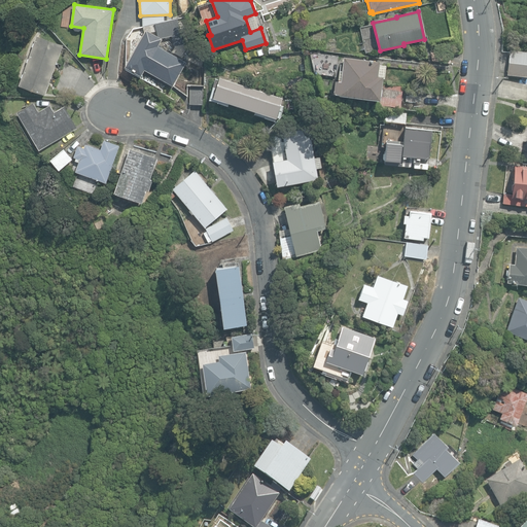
[(184,44),(178,19),(142,26),(144,33),(125,67),(140,76),(144,70),(172,86),(186,62),(157,46),(162,39),(161,38),(172,36),(174,46),(184,44)]
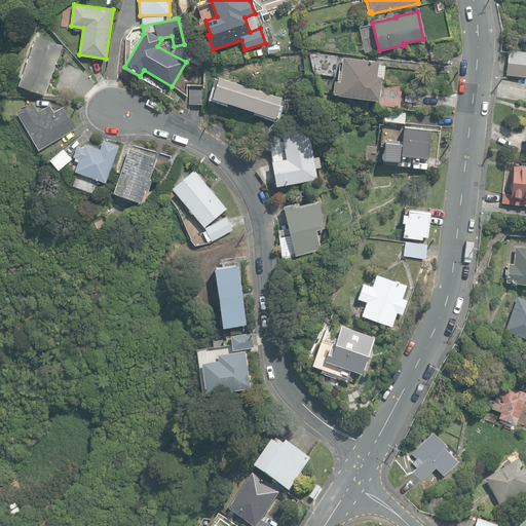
[(19,85),(45,95),(63,45),(37,36),(19,85)]
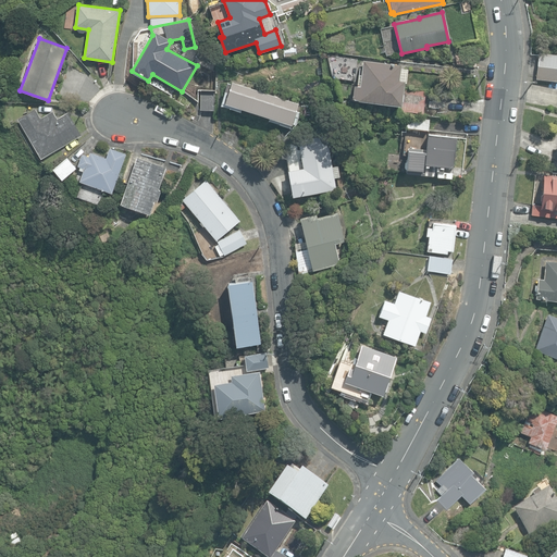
[(324,50),(339,52),(341,45),(325,42),(324,50)]
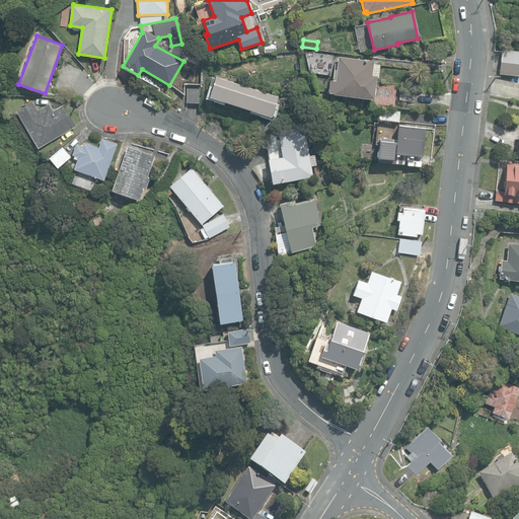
[(264,44),(264,52),(276,51),(276,43),(264,44)]
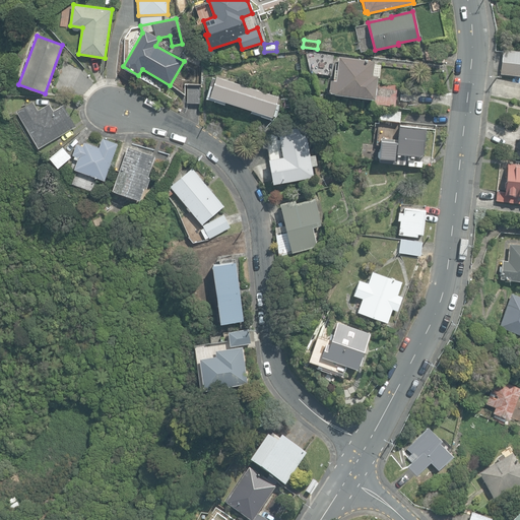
[(426,60),(444,62),(445,51),(427,49),(426,60)]
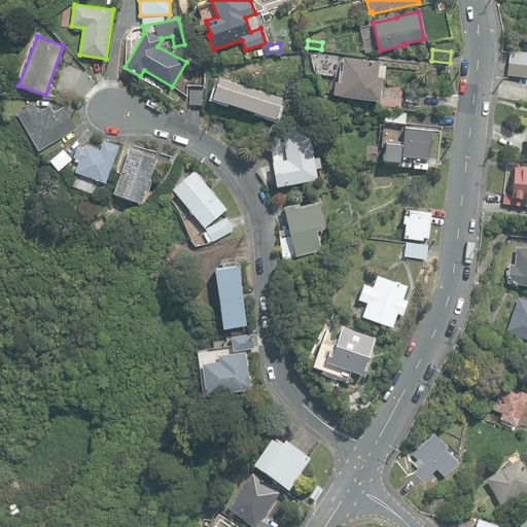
[(506,74),(526,76),(526,50),(510,49),(506,74)]
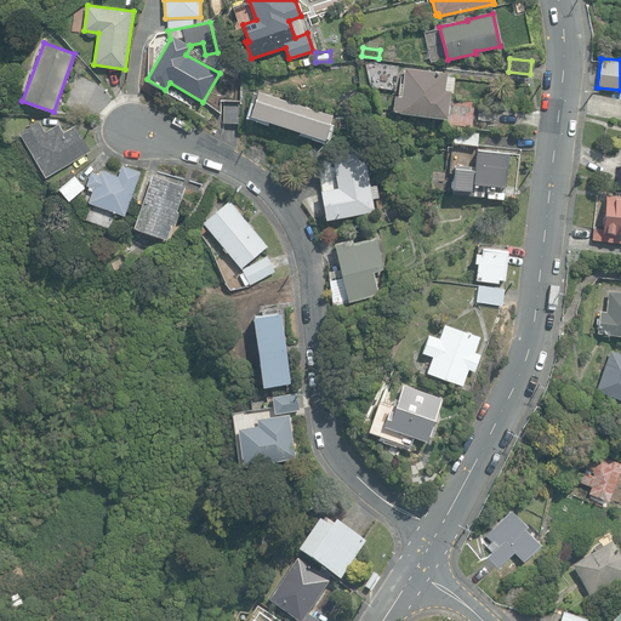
[(444,123),(472,125),(474,101),(450,98),(450,90),(445,90),(448,73),(405,67),(402,96),(394,95),(393,109),(399,110),(399,112),(445,118),(444,123)]
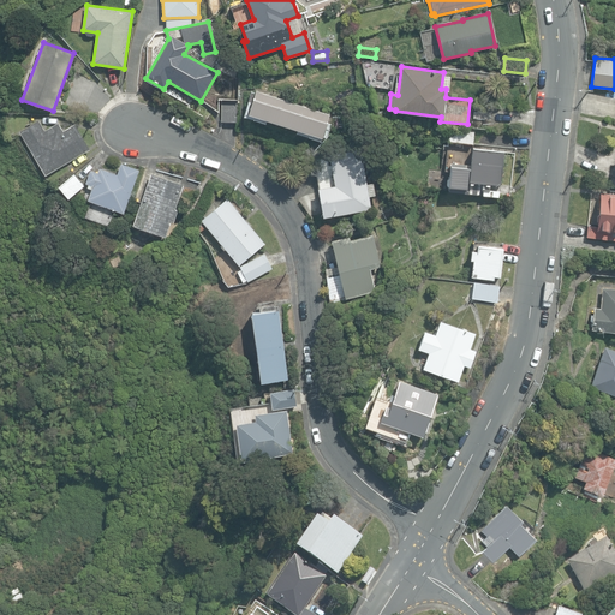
[(249,114),(322,138),(329,114),(256,90),(249,114)]
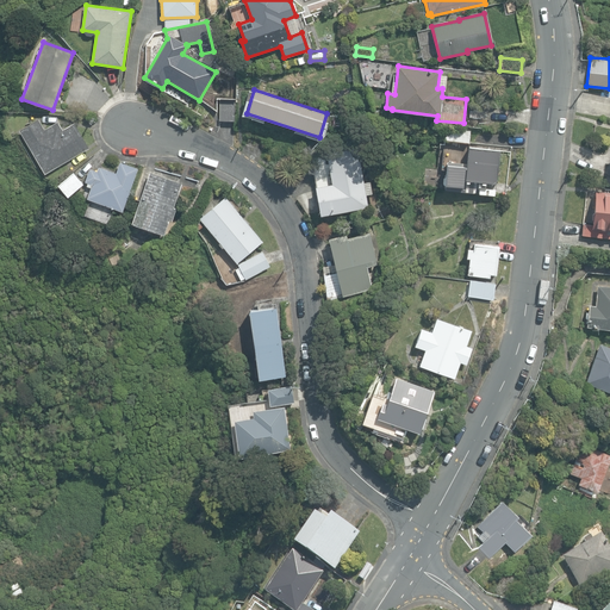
[(219,120),(235,120),(235,99),(221,98),(219,120)]
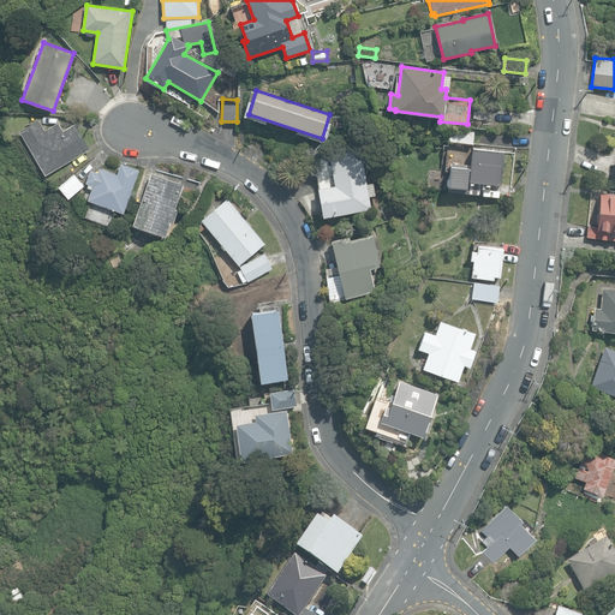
[(19,131),(46,175),(90,149),(76,124),(64,131),(59,123),(46,130),(40,120),(19,131)]
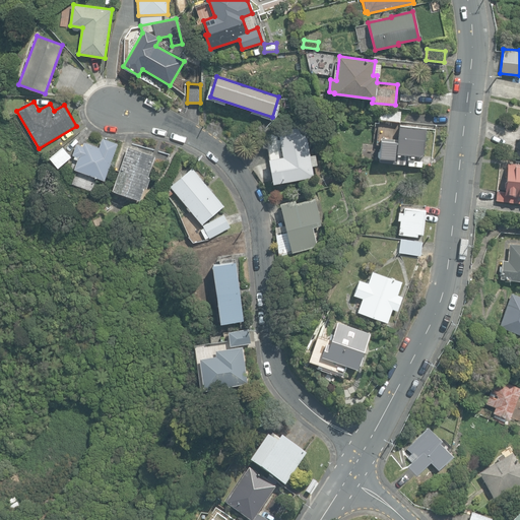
[(379,119),(399,122),(401,111),(381,109),(379,119)]
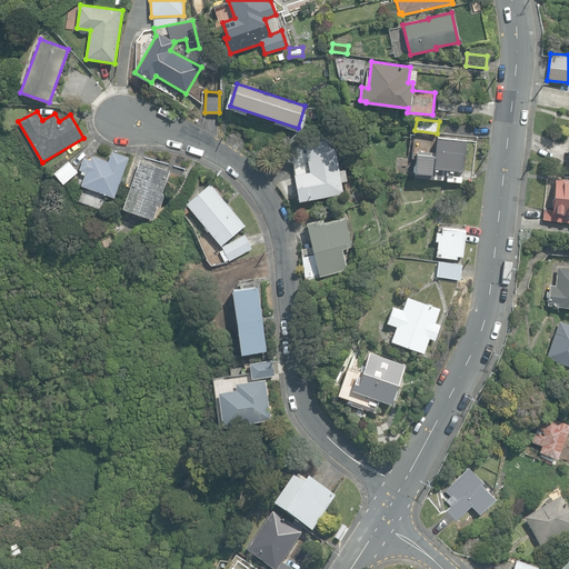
[(295,175),(299,201),(343,192),(332,137),(305,141),(310,171),(295,175)]
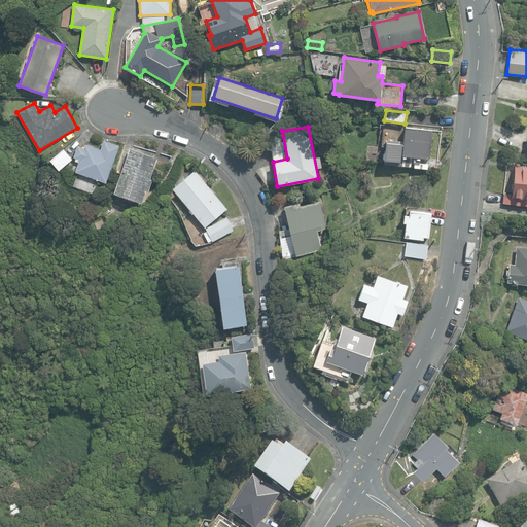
[(384,164),(414,167),(414,164),(419,164),(420,157),(429,159),(432,130),(405,127),(403,143),(387,142),(384,164)]
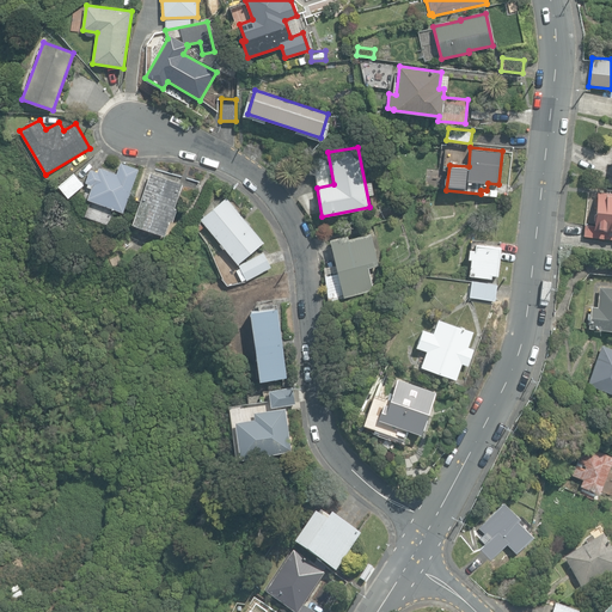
[(87,199),(123,212),(139,169),(121,163),(117,173),(99,166),(98,172),(91,169),(86,182),(89,183),(87,187),(92,188),(87,199)]
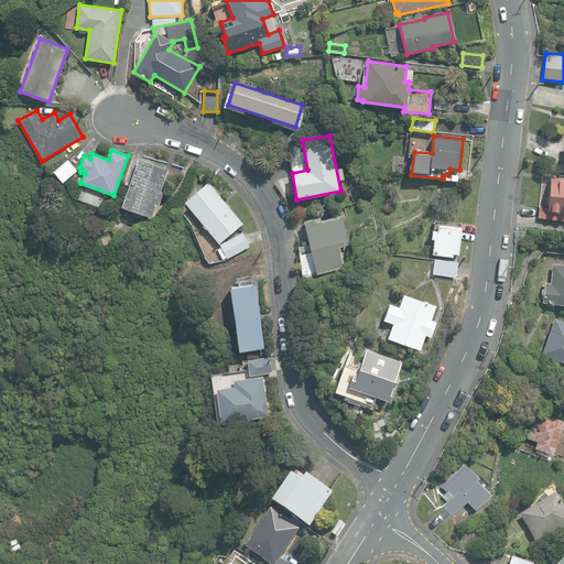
[(122,206),(152,216),(156,203),(160,204),(163,192),(161,191),(169,170),(139,159),(122,206)]
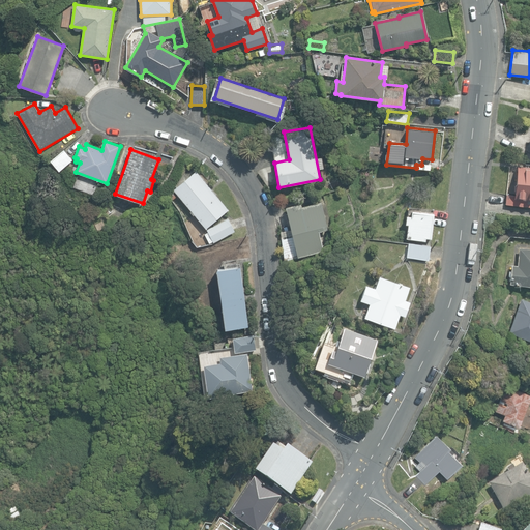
[(51,160),(59,171),(74,159),(65,150),(51,160)]
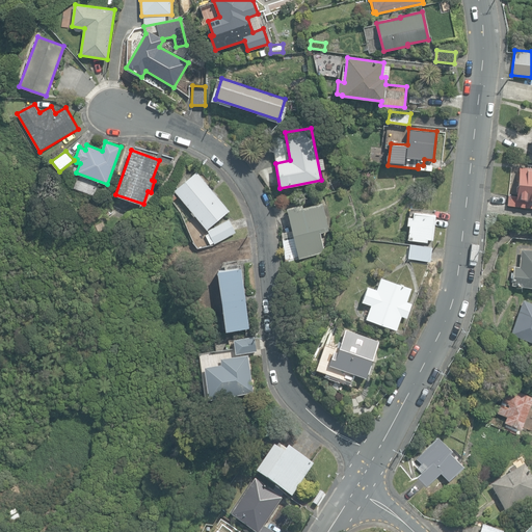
[(507,205),(531,207),(531,167),(520,166),(516,195),(508,195),(507,205)]
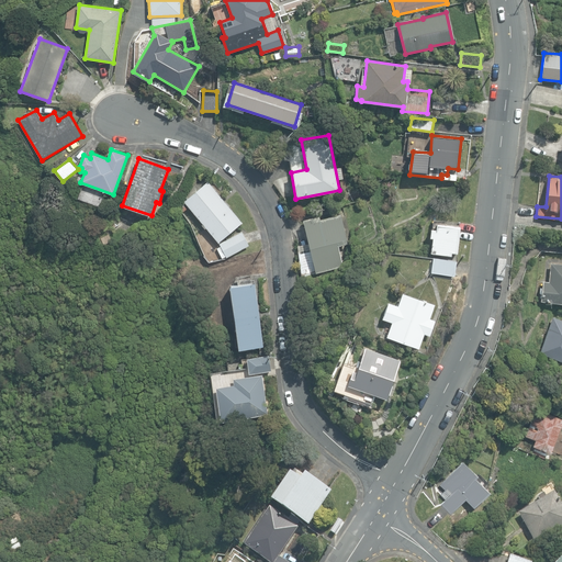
[(184,201),(218,242),(243,222),(209,181),(184,201)]
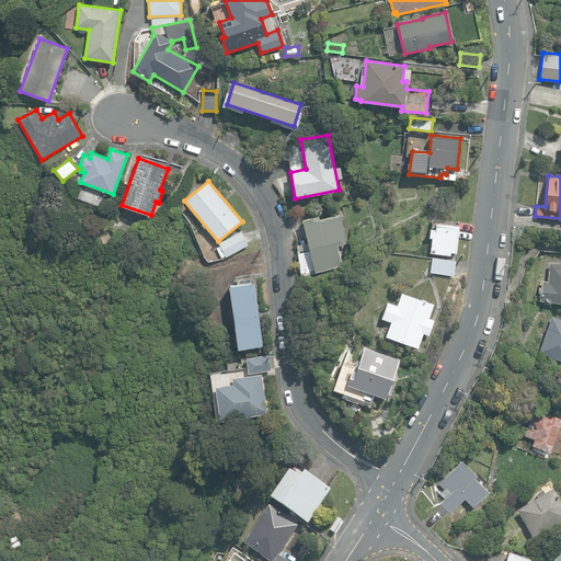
[(298,253),(301,278),(317,274),(317,272),(342,266),(338,245),(346,243),(340,214),(320,218),(318,215),(302,219),(310,251),(298,253)]
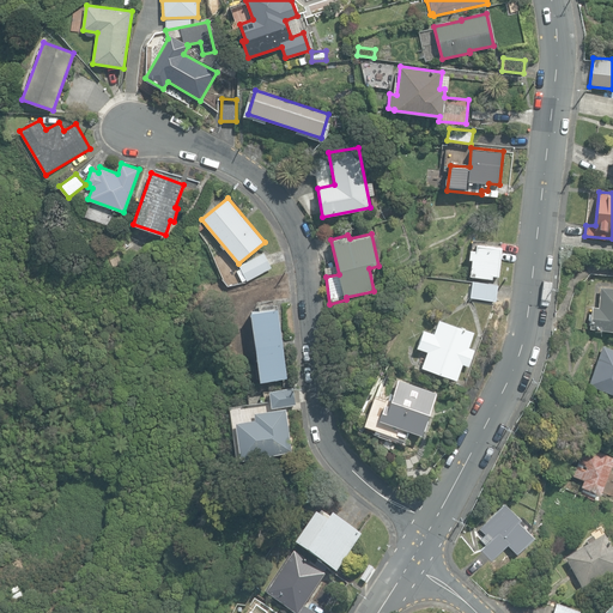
[(117,247),(121,252),(132,243),(128,238),(117,247)]
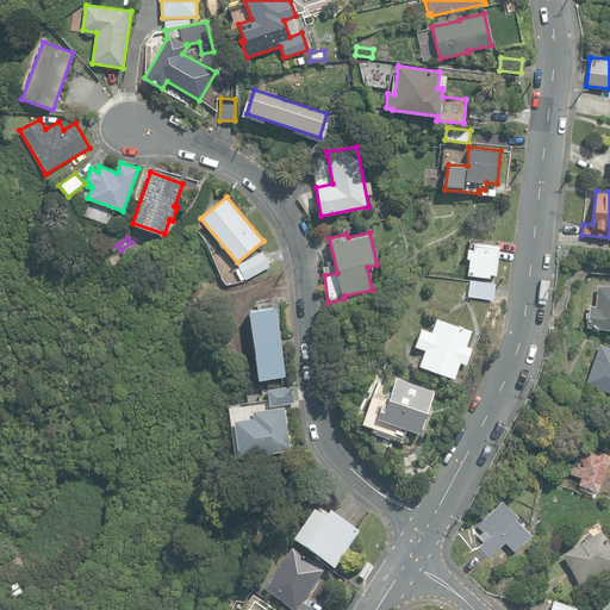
[(467,274),(489,277),(490,273),(496,274),(499,246),(474,243),(473,249),(467,248),(466,257),(470,257),(467,274)]
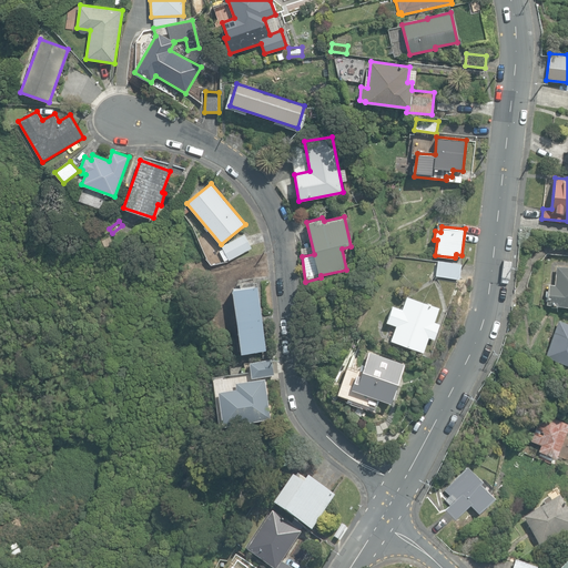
[(222,245),(230,260),(252,247),(244,233),(222,245)]
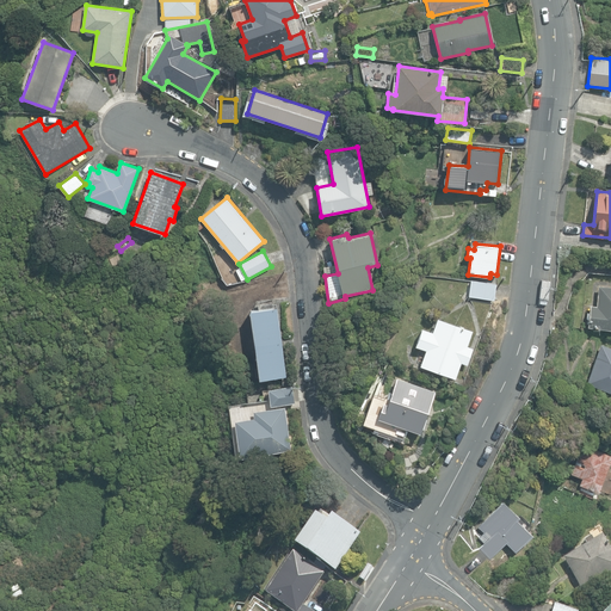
[(468,296),(494,300),(495,283),(470,279),(468,296)]
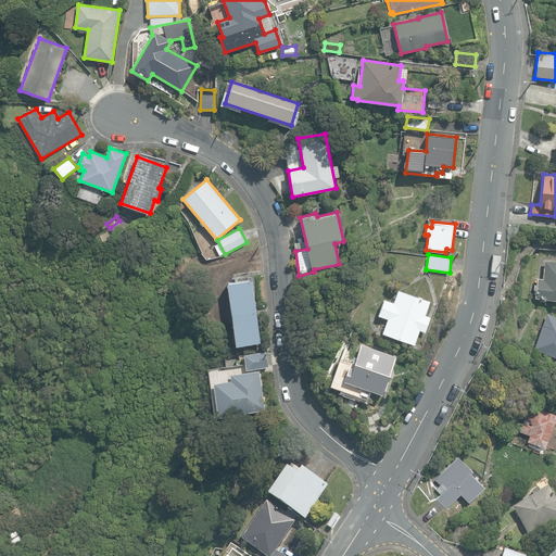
[(535,298),(555,299),(555,261),(545,260),(543,278),(536,277),(535,298)]
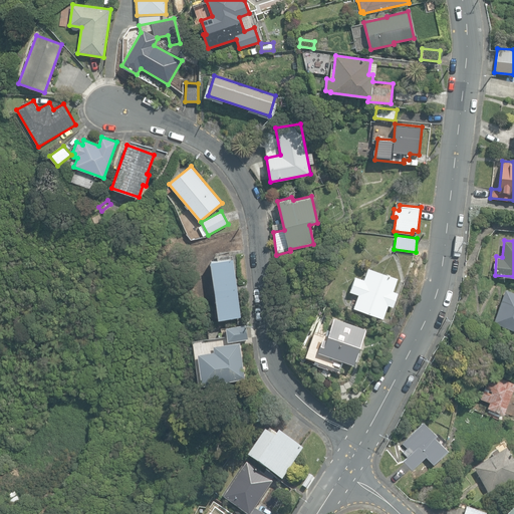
[(211,261),(218,318),(241,315),(233,258),(211,261)]
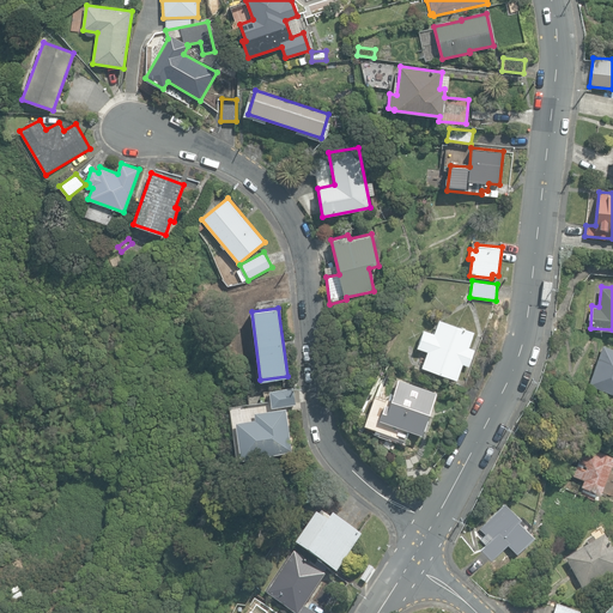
[(422,368),(456,380),(462,363),(468,365),(474,349),(468,346),(474,332),(438,319),(434,333),(423,328),(417,347),(428,351),(422,368)]
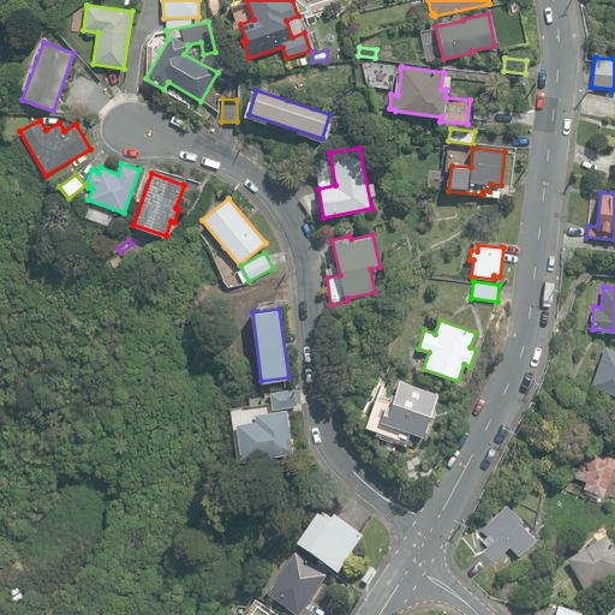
[(590,386),(614,394),(614,350),(604,346),(590,386)]
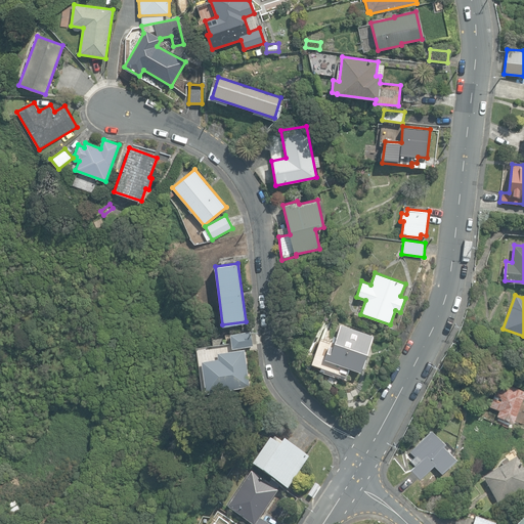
[(323,358),(360,370),(374,335),(341,323),(333,346),(329,344),(323,358)]
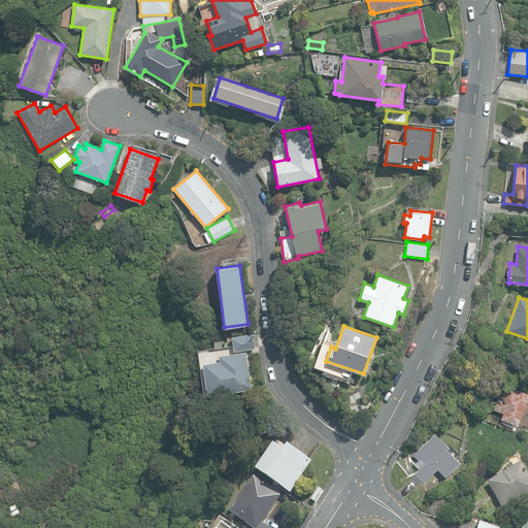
[(232,335),(234,350),(255,348),(254,333),(232,335)]
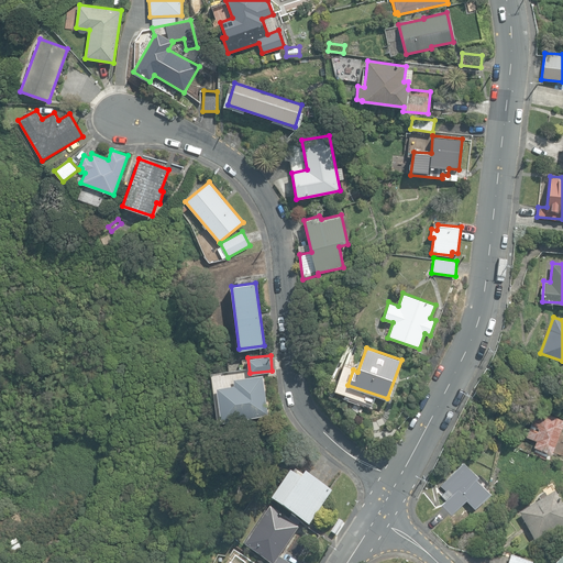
[(269,414),(263,374),(232,379),(233,385),(216,387),(220,421),(269,414)]
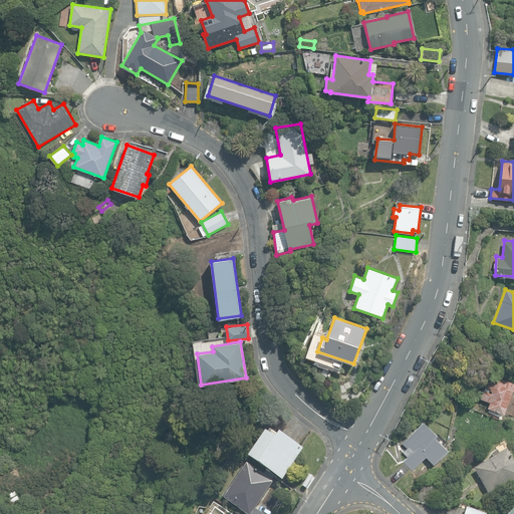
[(487,408),(503,414),(513,384),(513,381),(490,372),(480,398),(489,402),(487,408)]
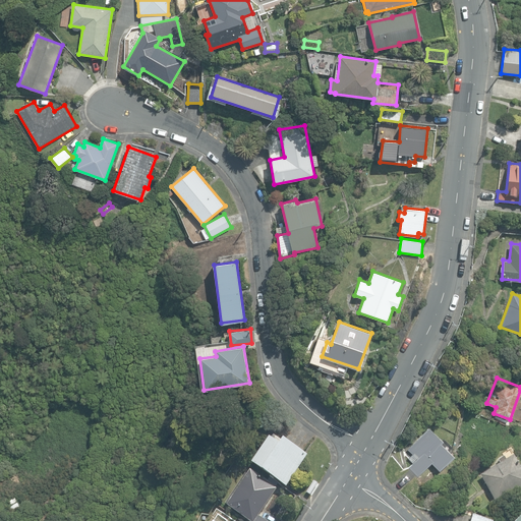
[(409,467),(418,475),(430,462),(439,469),(453,454),(441,443),(443,440),(428,426),(408,448),(412,452),(407,457),(413,462),(409,467)]
